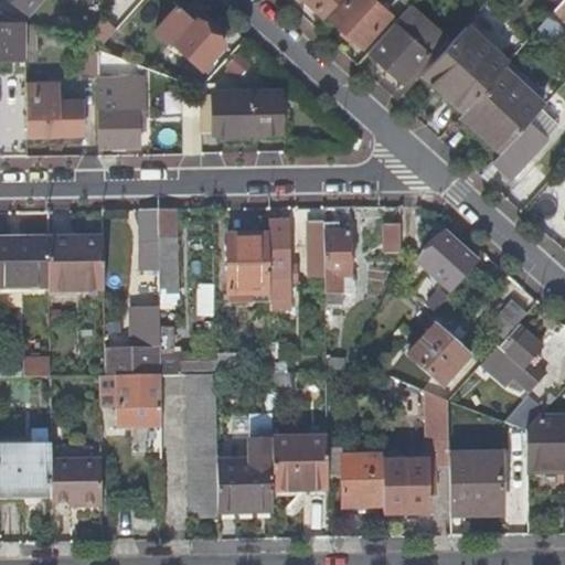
[(13,0),(25,11),(34,0),(13,0)]
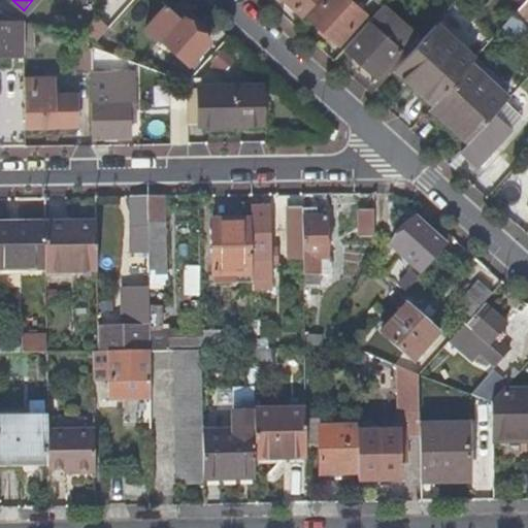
[(285,0),(303,17),(318,0),(285,0)]
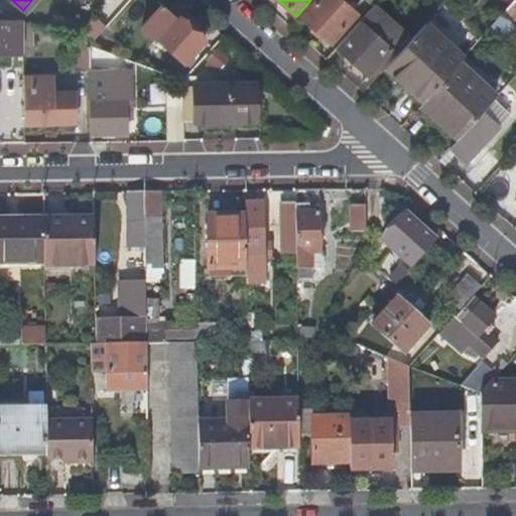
[(345,0),(317,0),(304,15),(333,40),(359,12),(345,0)]
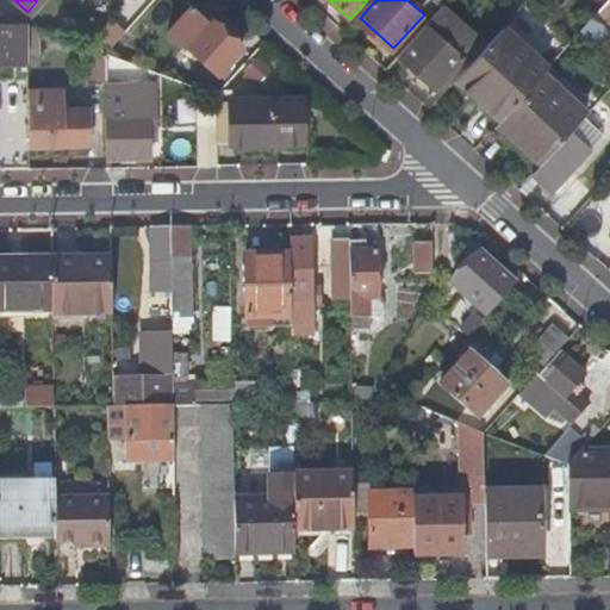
[(609,0),(607,0),(593,16),(609,30),(609,0)]
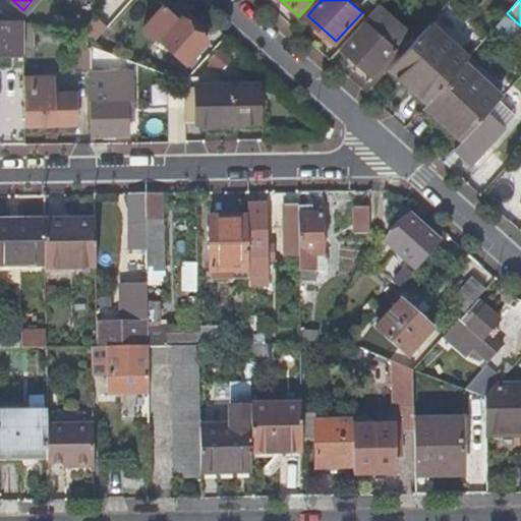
[(143,26),(158,39),(159,38),(178,15),(165,3),(143,26)]
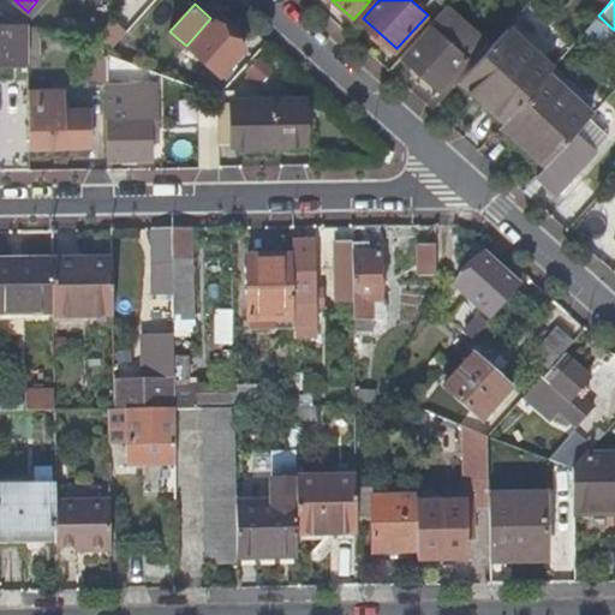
[(458,19),(445,7),(402,54),(440,88),(469,57),(437,28),(441,23),(448,30),(458,19)]
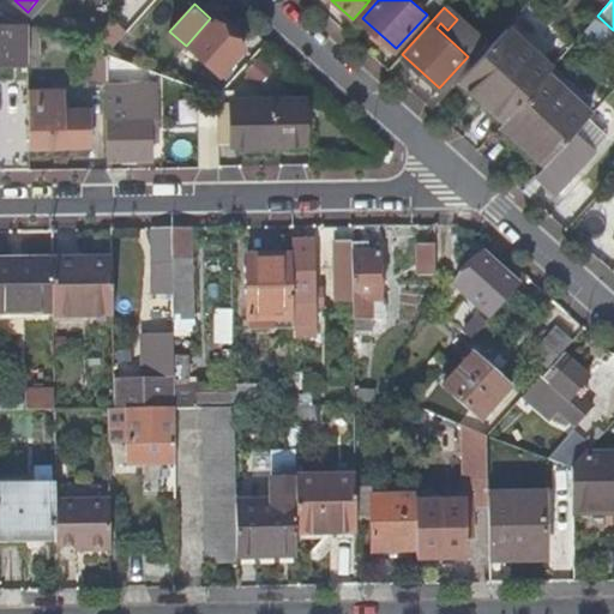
[(242,46),(211,17),(210,18),(187,44),(218,73),(242,46)]
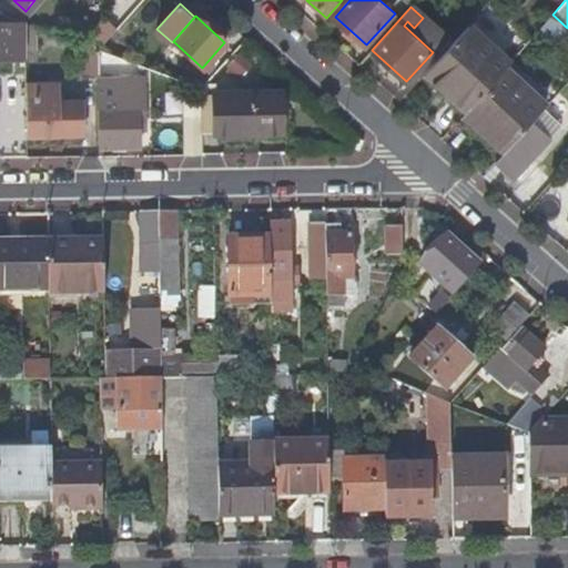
[(85,39),(95,49),(113,30),(102,20),(85,39)]
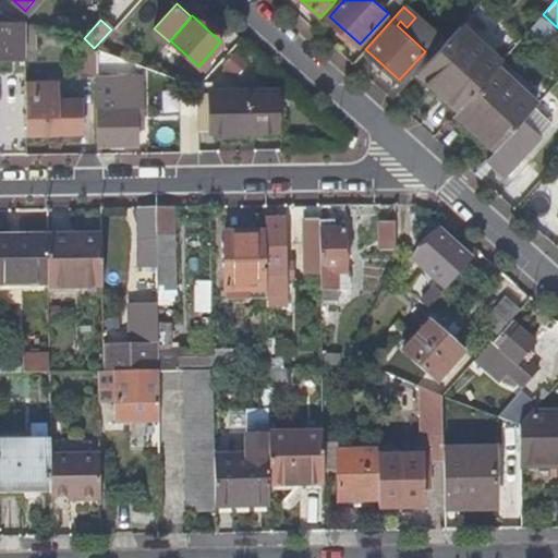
[(34,55),(33,25),(23,22),(24,55),(34,55)]
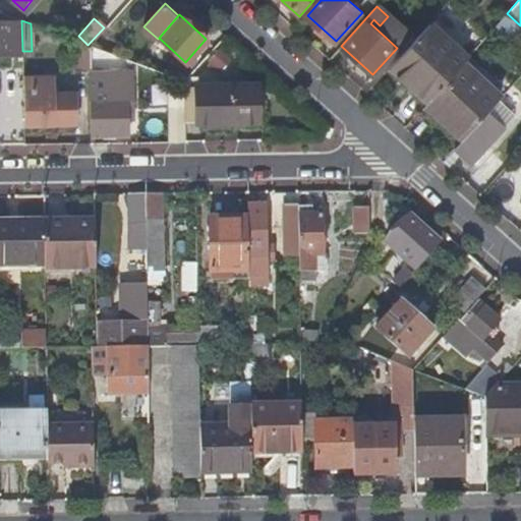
[(0,55),(20,55),(19,22),(0,22),(0,55)]
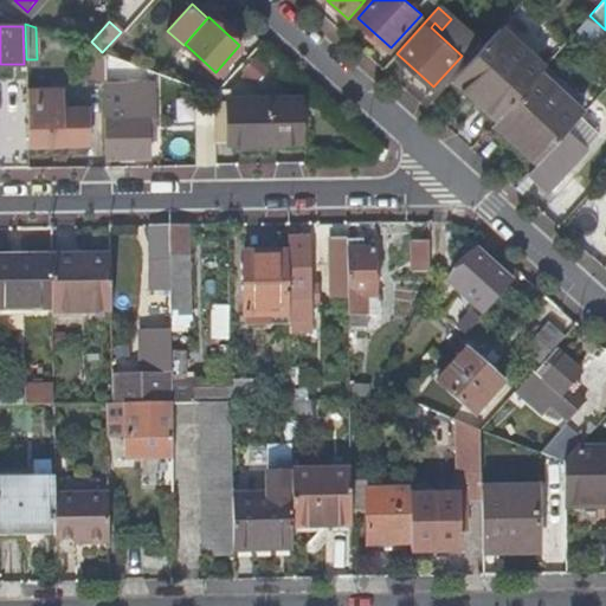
[(542,69),(497,28),(453,78),(497,117),(537,73),(542,69)]
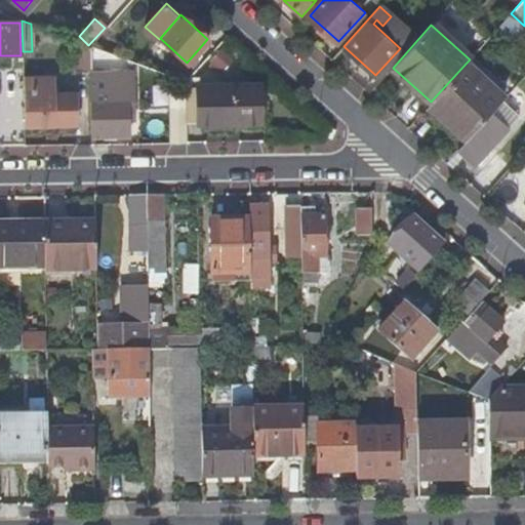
[(75,70),(89,70),(89,56),(88,45),(74,40),(75,70)]
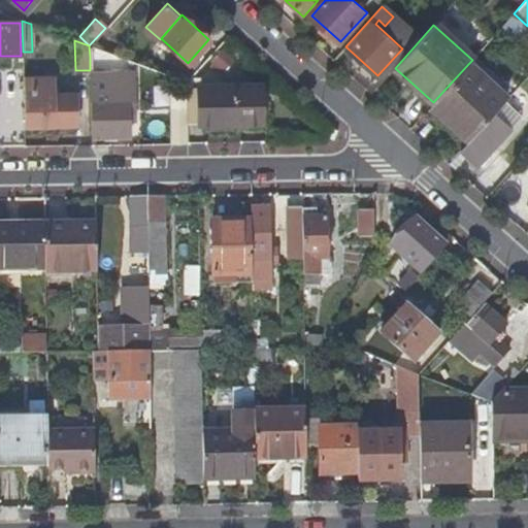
[(90,57),(101,61),(119,68),(122,59),(89,45),(90,57)]
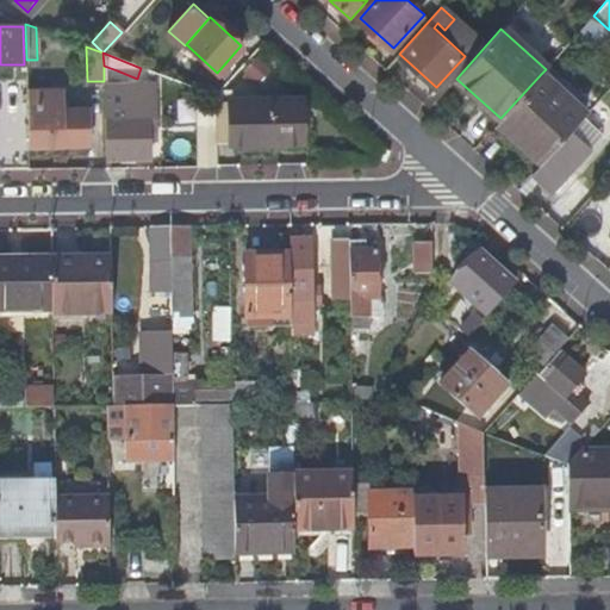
[(118,98),(117,70),(104,66),(104,81),(104,99),(118,98)]
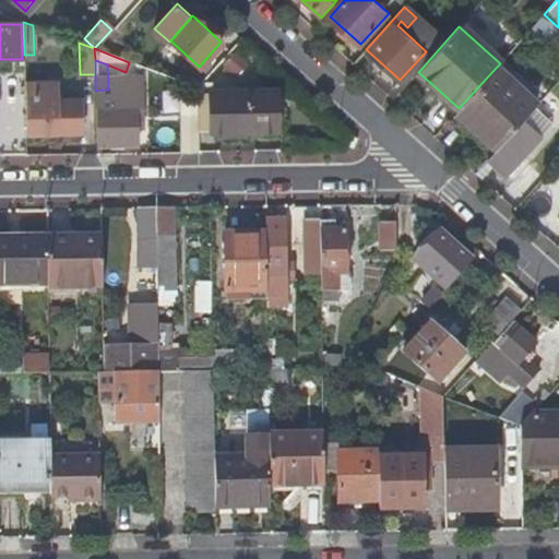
[(455,113),(497,149),(522,120),(536,104),(496,68),(459,108),(455,113)]
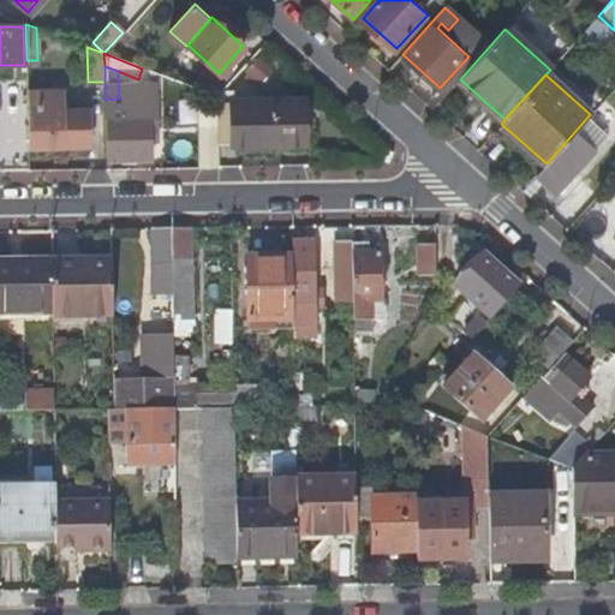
[(78,119),(77,108),(58,109),(58,90),(27,91),(28,147),(88,145),(87,119),(78,119)]
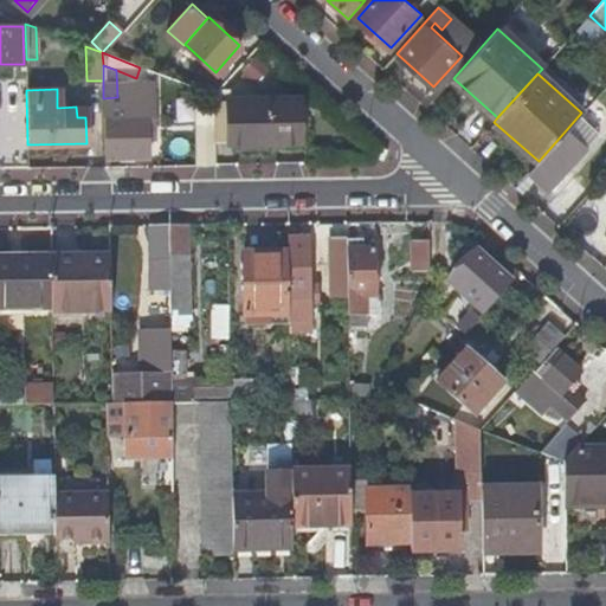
[(298,98),(212,98),(212,105),(213,124),(214,141),(298,140),(298,98)]
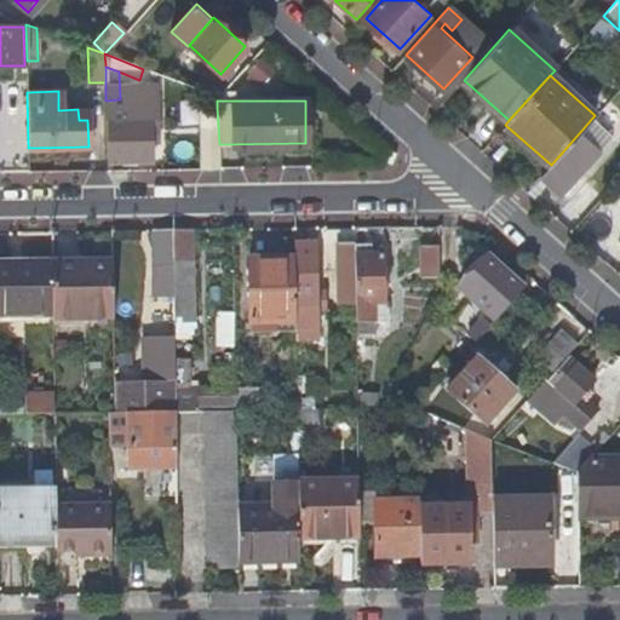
[(201,108),(202,168),(220,168),(219,144),(218,127),(217,108),(201,108)]
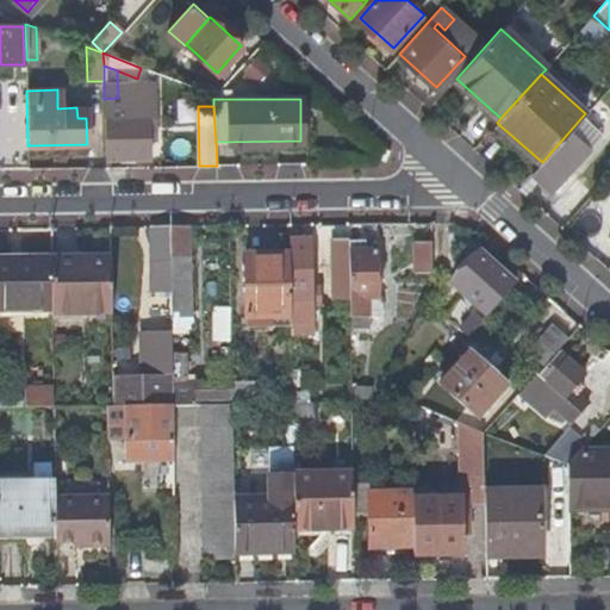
[(78,118),(86,118),(86,107),(76,107),(78,118)]
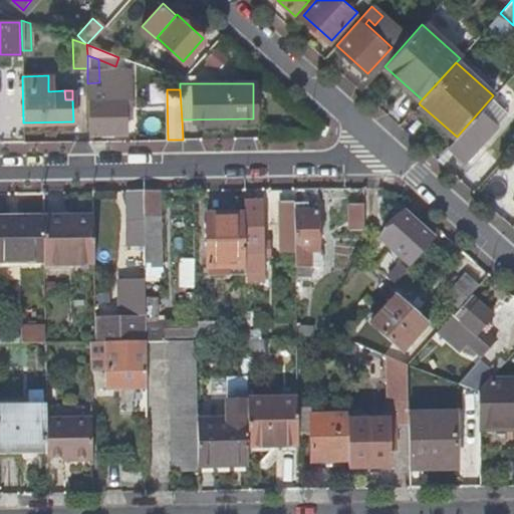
[(123,96),(88,97),(88,131),(124,131),(123,96)]
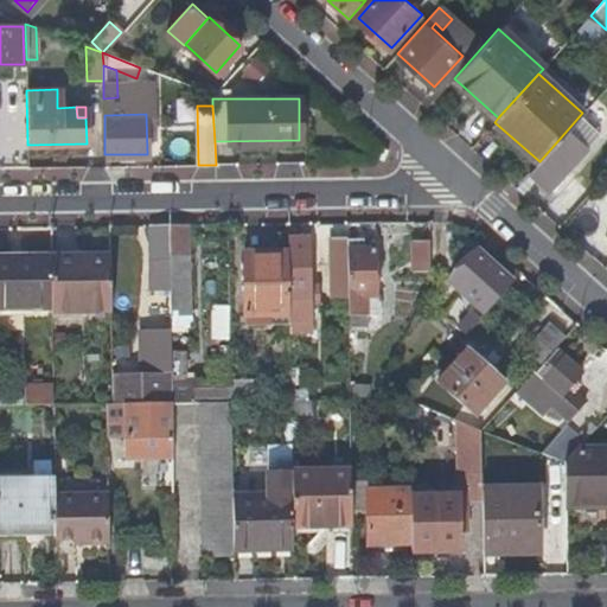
[(586,148),(567,131),(540,161),(529,173),(548,191),(586,148)]
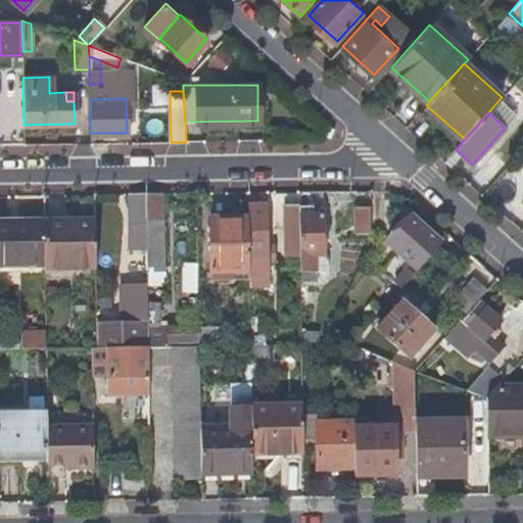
[(162,218),(161,193),(145,194),(145,219),(146,225),(146,268),(163,267),(162,218)]
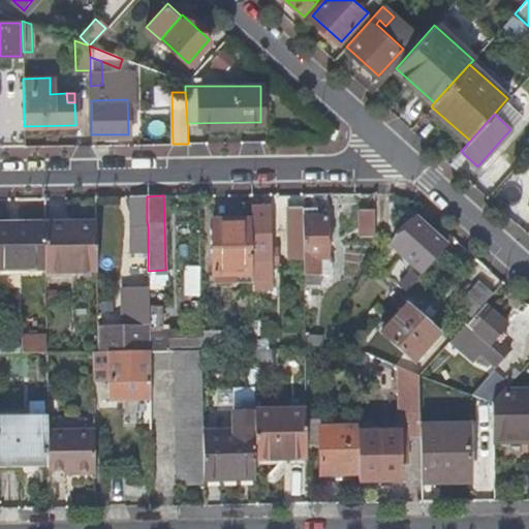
[(131,227),(148,227),(147,221),(147,196),(131,196),(131,227)]
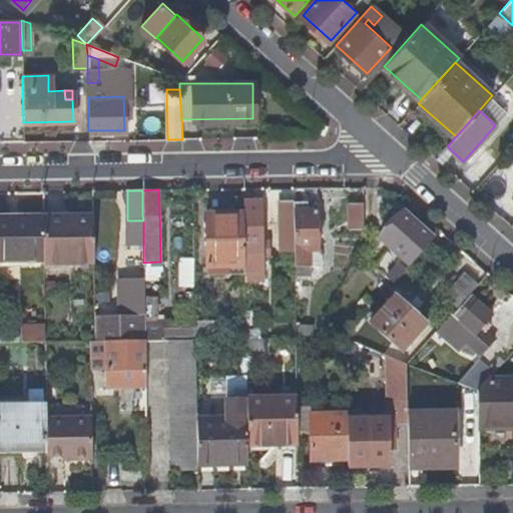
[(282,255),(294,254),(294,223),(293,209),(293,199),(280,200),(281,224),(282,255)]
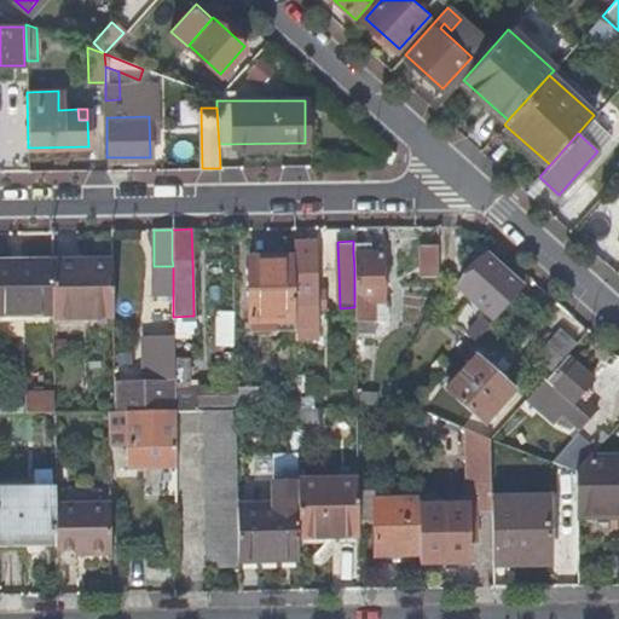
[(314,242),(295,243),(295,258),(293,259),(293,310),(294,322),(294,340),(307,340),(307,329),(318,329),(317,310),(323,310),(323,291),(316,293),(314,242)]
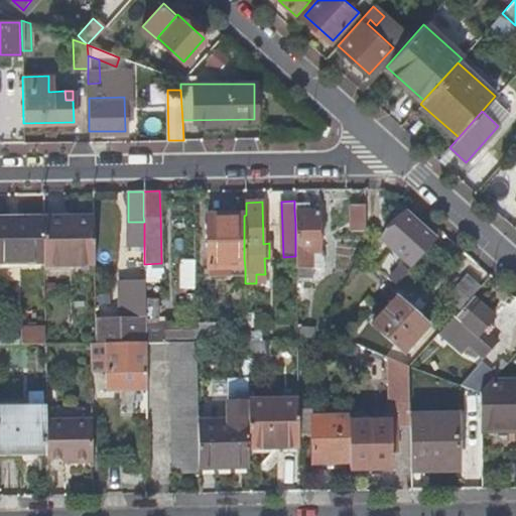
[(351,230),(366,230),(365,204),(351,205),(351,230)]
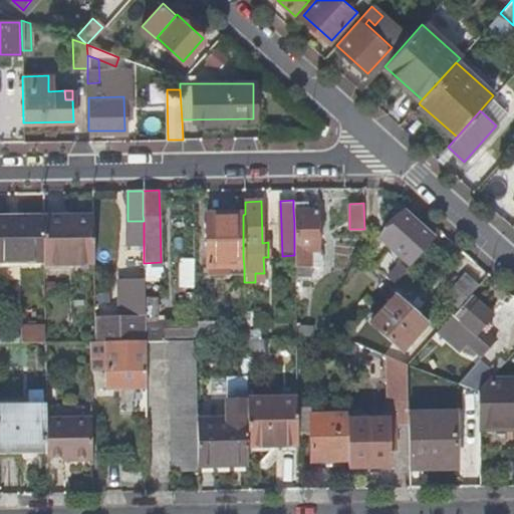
[(316,209),(293,210),(294,224),(294,255),(294,267),(317,266),(316,209)]
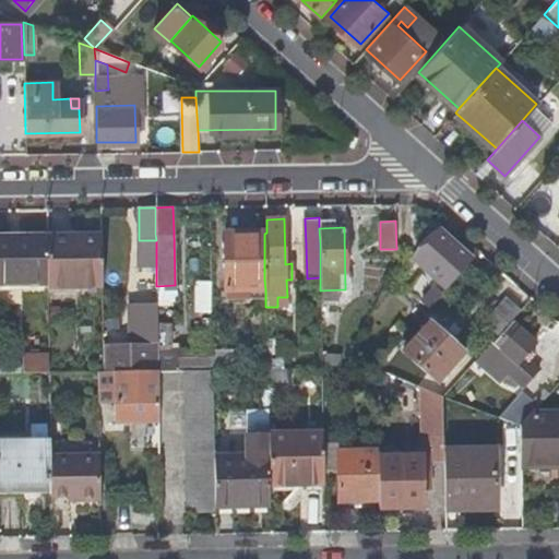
[(414,257),(447,287),(472,260),(438,229),(414,257)]
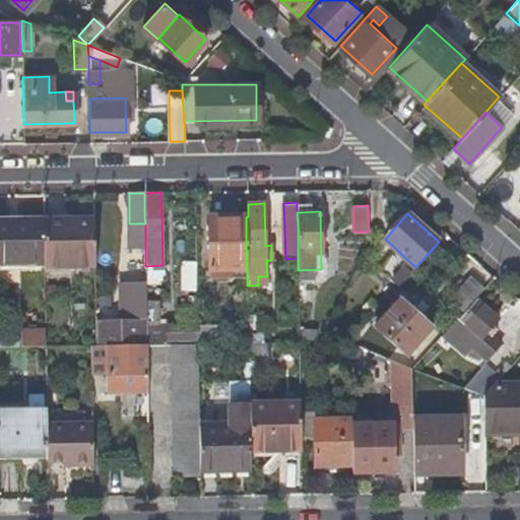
[(175,218),(178,246),(193,244),(190,216),(175,218)]
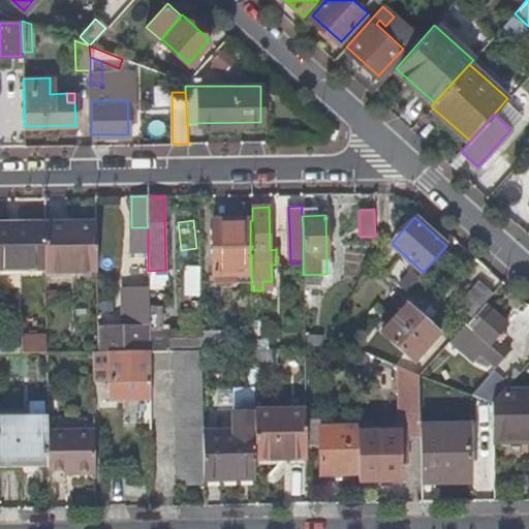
[(213,276),(251,275),(250,265),(250,221),(212,222),(213,276)]
